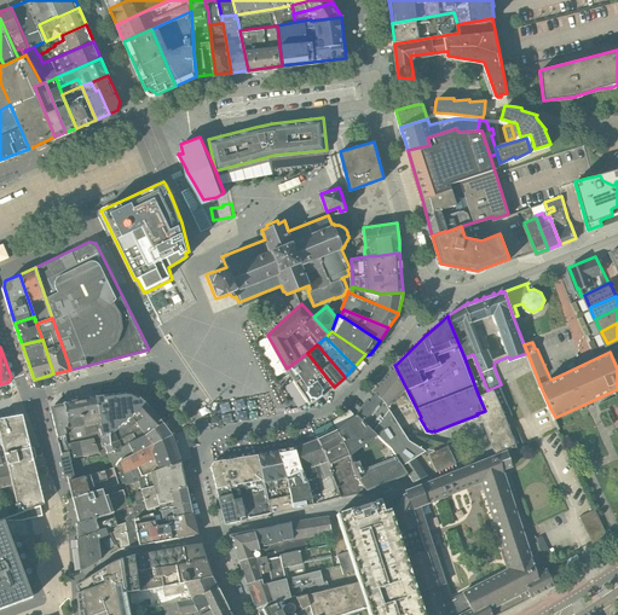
[(300,373),(294,377),(310,404),(334,387),(307,353),(292,365),(296,372),(298,372),(299,372),(300,373)]
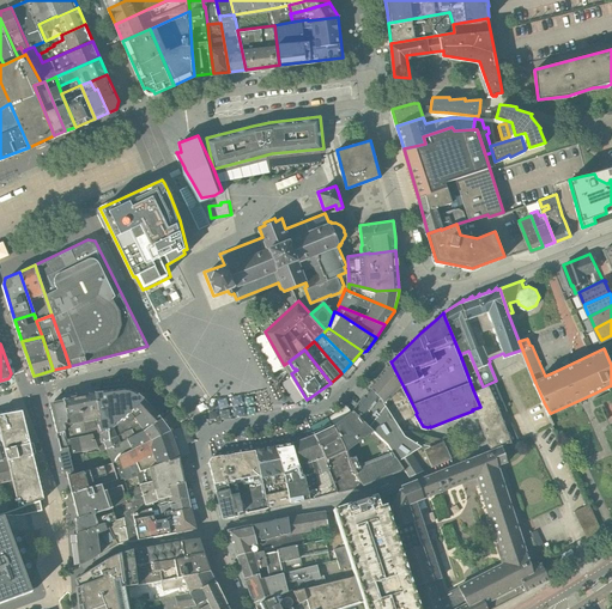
[(417,413),(391,361),(371,387),(387,403),(398,421),(416,414),(417,413)]
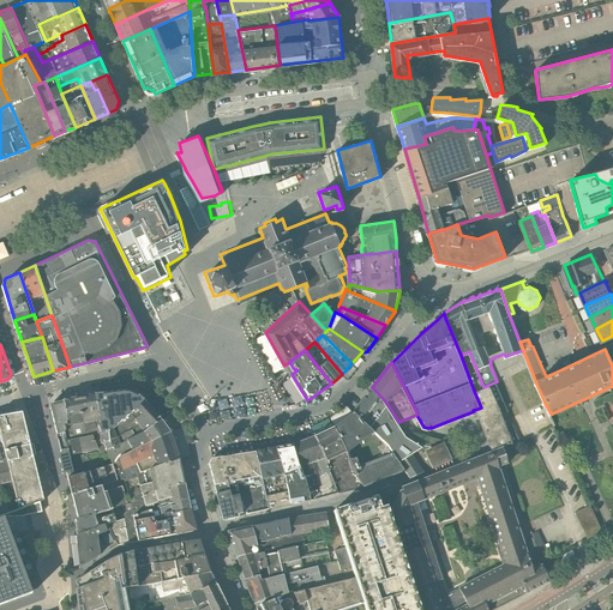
[(474,391),(481,408),(478,409),(493,447),(494,447),(494,448),(504,446),(521,439),(520,438),(508,410),(496,382),(484,387),(474,391)]
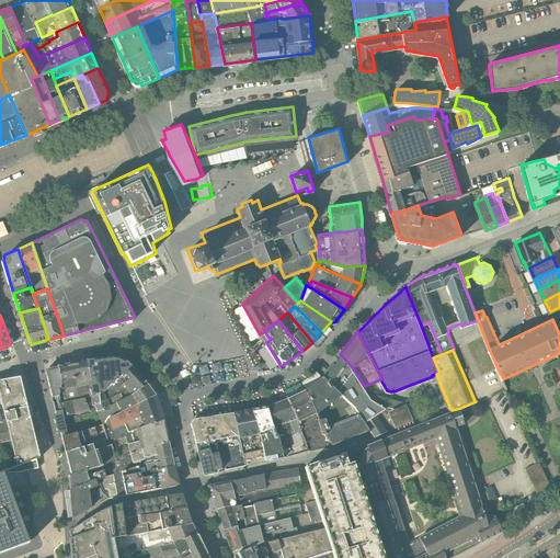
[(364,386),(354,369),(340,354),(323,375),(322,376),(355,405),(362,413),(370,429),(375,435),(388,429),(378,412),(386,407),(393,411),(390,413),(396,426),(414,419),(404,400),(378,394),(370,398),(370,397),(364,386)]
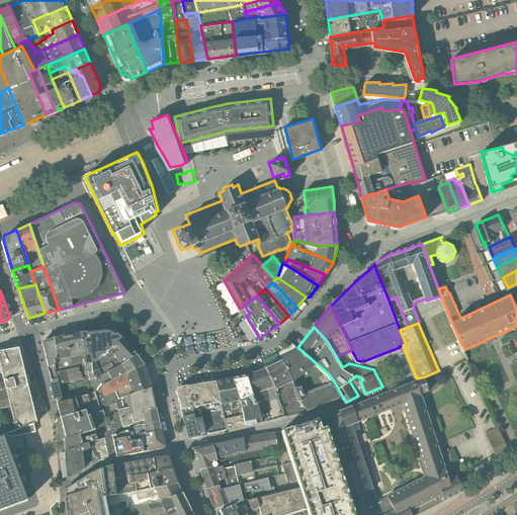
[(88,371),(87,371),(85,364),(97,358),(121,336),(117,332),(114,331),(113,330),(110,329),(105,328),(102,328),(99,328),(95,328),(81,331),(83,353),(81,354),(83,357),(77,360),(84,376),(85,379),(91,377),(88,371)]
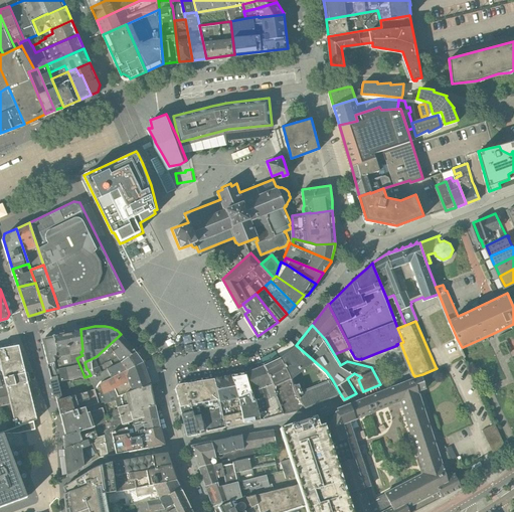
[(82,351),(80,329),(67,332),(68,344),(67,344),(72,364),(66,365),(67,378),(83,374),(76,358),(82,355),(80,352),(82,351)]
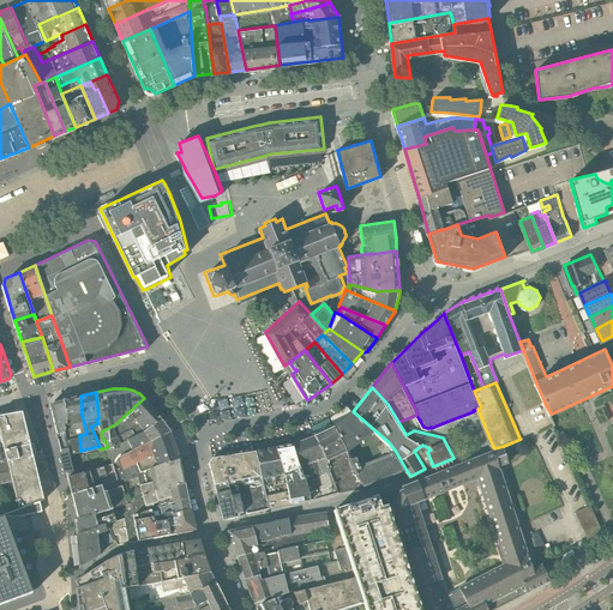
[(82,410),(80,396),(65,398),(66,405),(67,412),(66,412),(67,415),(66,415),(68,429),(70,446),(71,452),(80,451),(79,435),(86,434),(80,410),(82,410)]
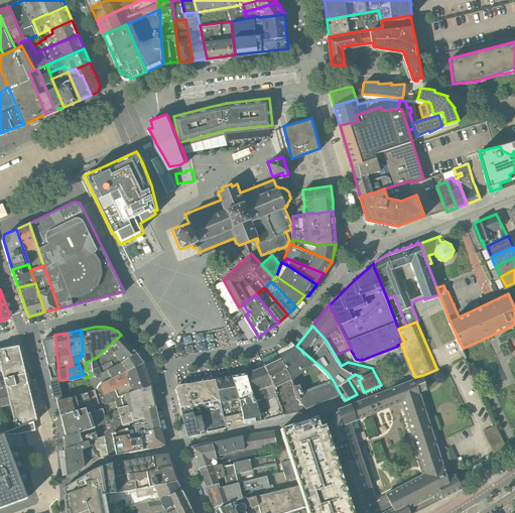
[(55,341),(54,335),(45,338),(43,341),(51,376),(58,375),(57,361),(55,349),(56,349),(55,347),(56,347),(55,341)]
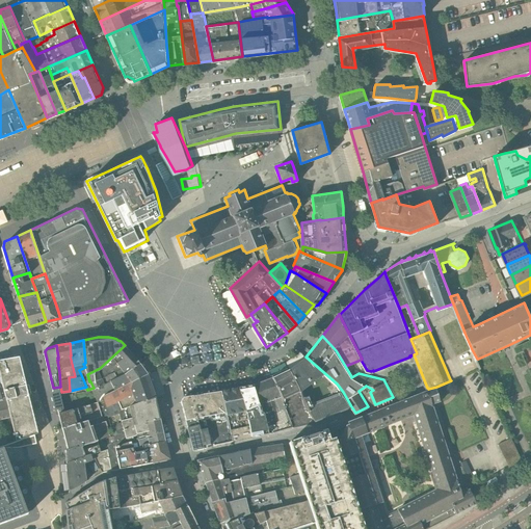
[(89,381),(90,381),(113,370),(121,367),(125,373),(129,369),(133,366),(140,362),(132,352),(125,345),(100,368),(87,374),(89,381)]
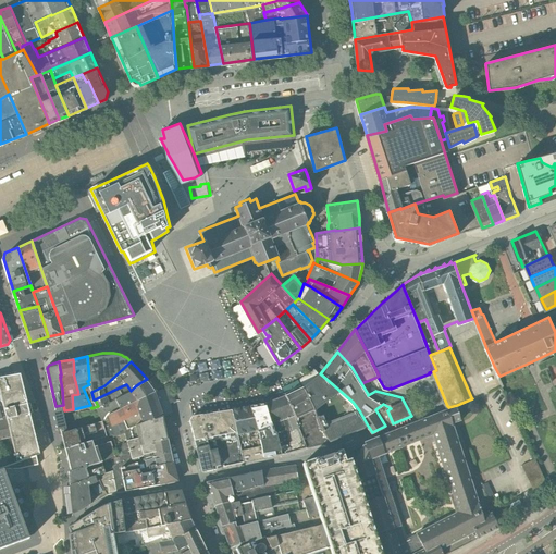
[(0,376),(0,394),(11,434),(16,459),(39,451),(23,381),(21,372),(0,376)]
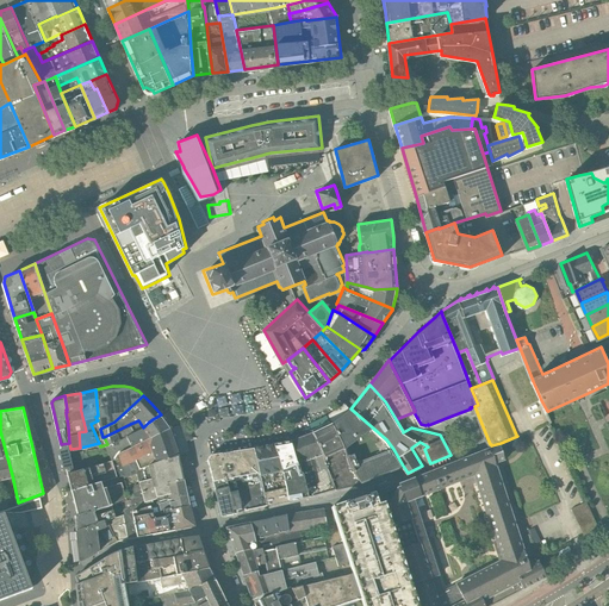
[(350,467),(361,482),(403,466),(393,449),(386,439),(350,408),(341,416),(334,420),(330,423),(343,442),(350,467)]
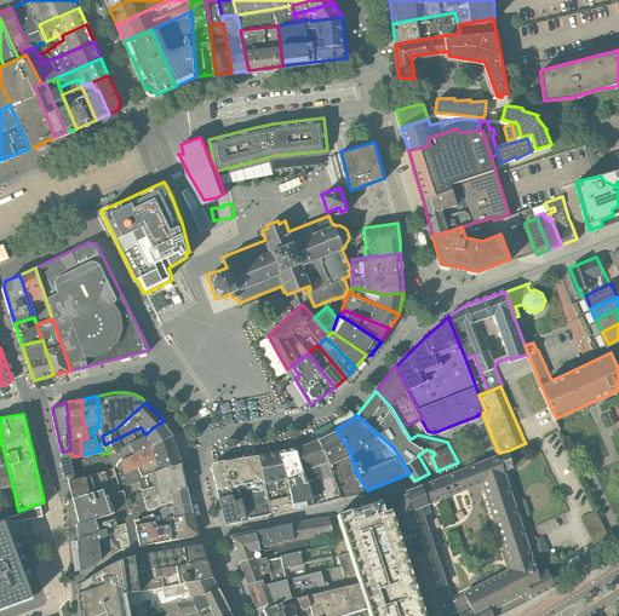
[(120,459),(172,433),(171,431),(168,427),(164,421),(155,426),(150,430),(145,435),(141,427),(132,431),(105,444),(109,452),(114,466),(122,464),(120,459)]
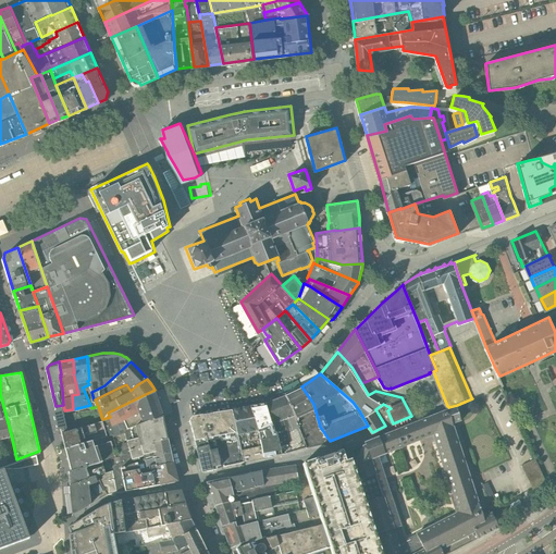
[(289,403),(306,445),(330,441),(320,427),(313,404),(301,386),(294,391),(286,394),(289,403)]
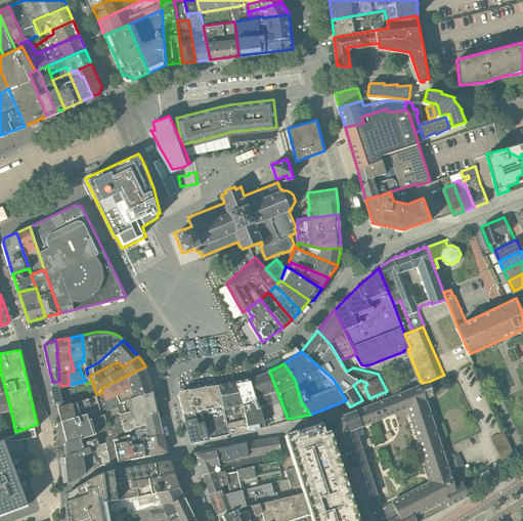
[(103,392),(109,406),(120,401),(155,393),(155,391),(155,390),(153,382),(149,376),(147,371),(145,366),(101,388),(103,392)]
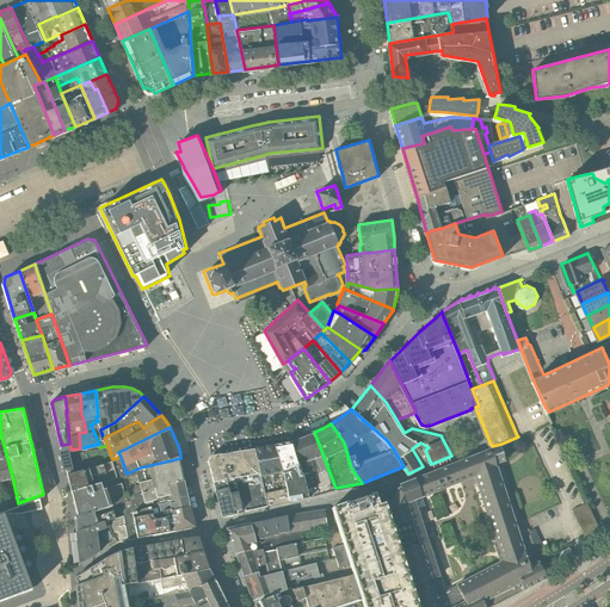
[(0,478),(12,476),(0,432),(0,478)]
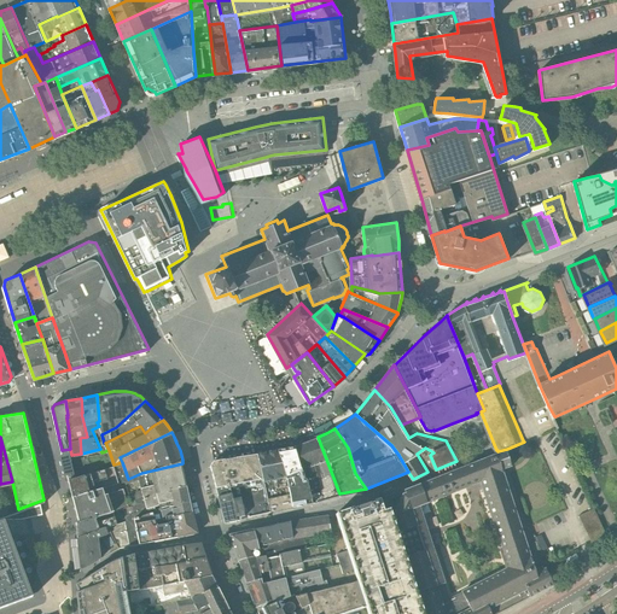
[(339,493),(321,446),(318,437),(296,445),(304,481),(307,481),(312,501),(339,493)]
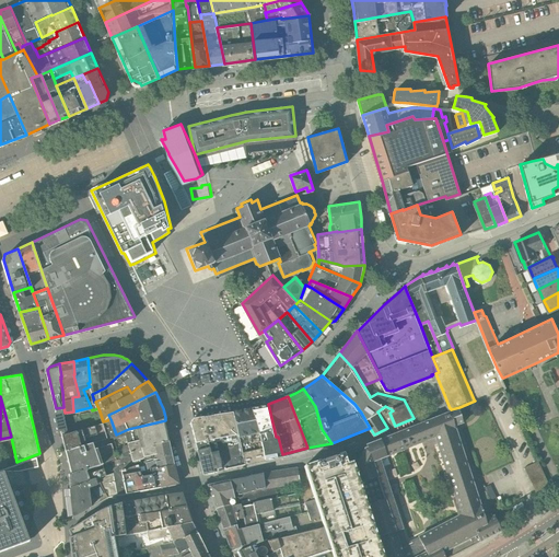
[(259,427),(264,457),(282,454),(278,437),(276,437),(268,404),(252,406),(258,427),(259,427)]
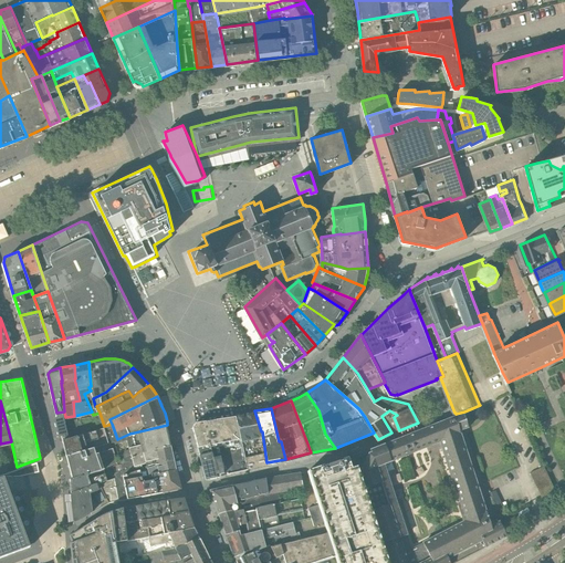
[(267,462),(262,431),(261,431),(254,410),(237,415),(246,455),(248,467),(267,462)]
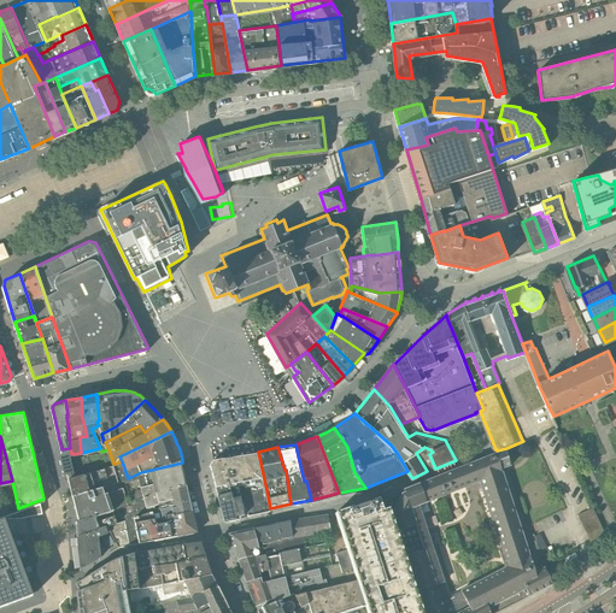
[(71,454),(70,448),(62,449),(69,477),(76,475),(71,454)]
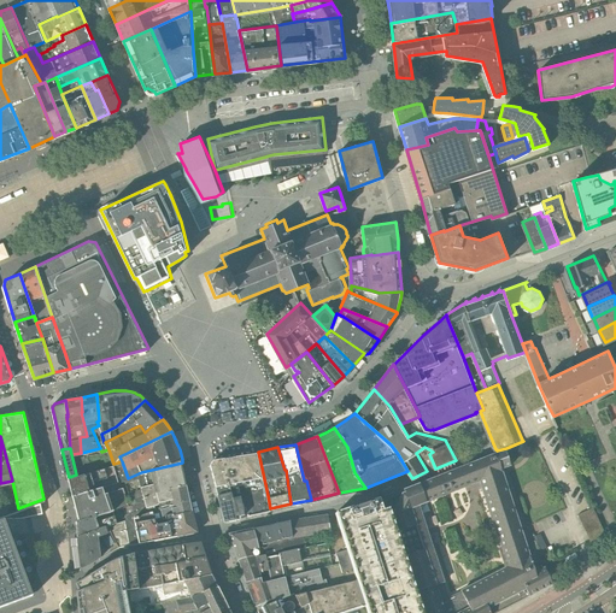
[(445,612),(445,611),(455,606),(457,608),(468,602),(473,612),(491,612),(510,603),(553,581),(546,565),(537,570),(503,466),(511,464),(506,448),(497,451),(465,464),(438,475),(405,487),(393,510),(396,517),(394,517),(428,612),(445,612)]
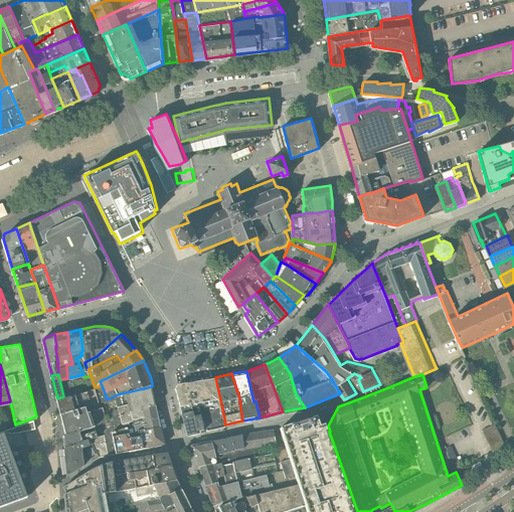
[(186,381),(195,421),(223,413),(215,377),(186,381)]
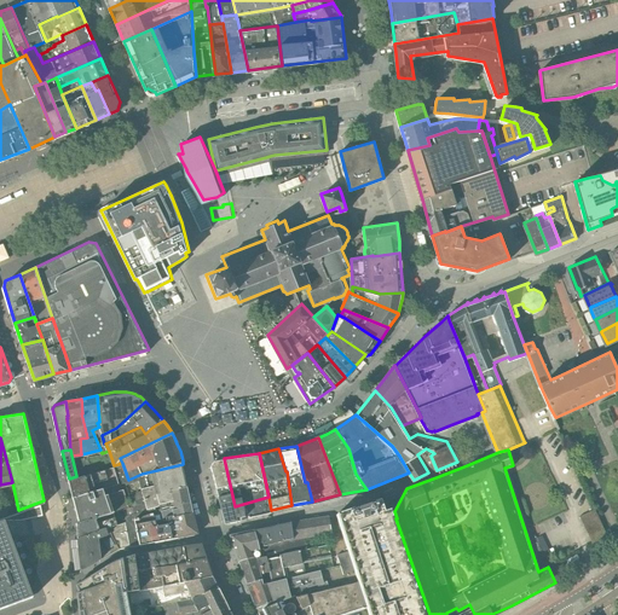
[(238,518),(235,506),(224,458),(215,459),(212,464),(226,521),(238,518)]
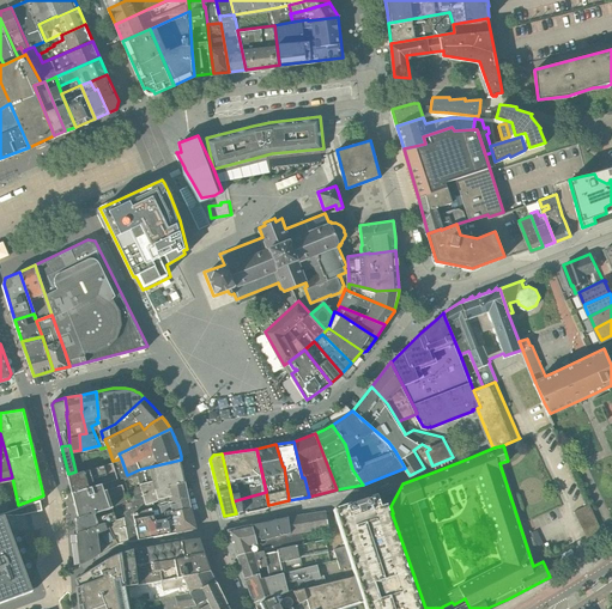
[(121,477),(127,475),(121,458),(113,461),(76,472),(68,474),(73,491),(121,477)]
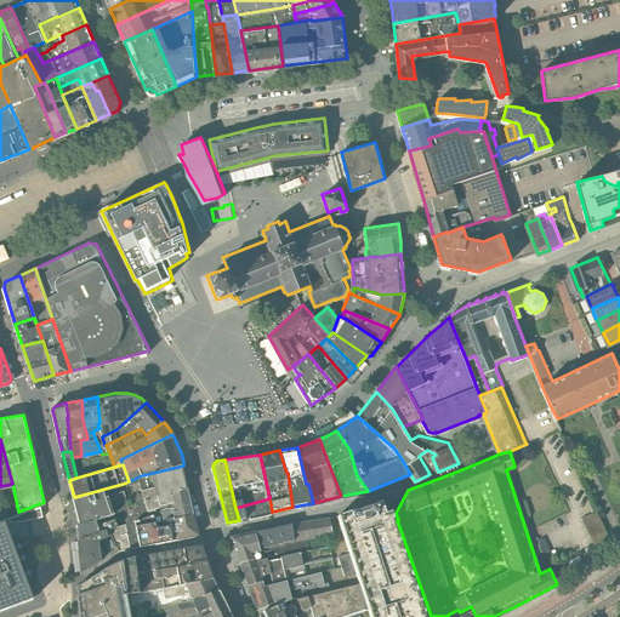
[(183,466),(142,475),(143,479),(140,480),(146,502),(134,506),(130,507),(124,509),(126,515),(153,507),(160,504),(158,492),(188,486),(183,466)]
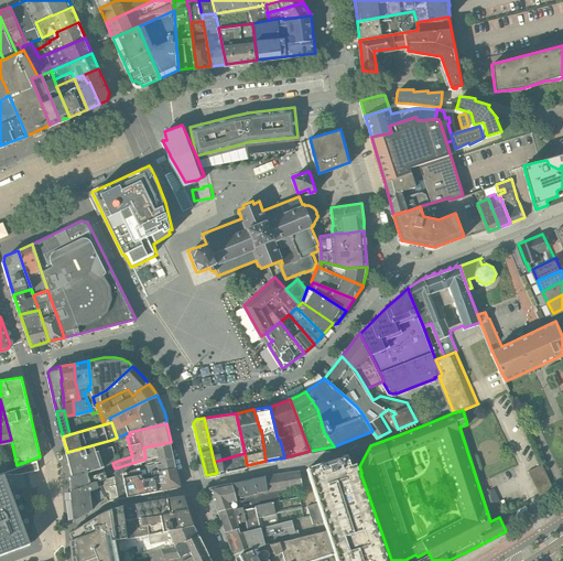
[(111,440),(67,452),(73,474),(69,475),(71,476),(104,465),(112,463),(118,461),(112,445),(111,440)]
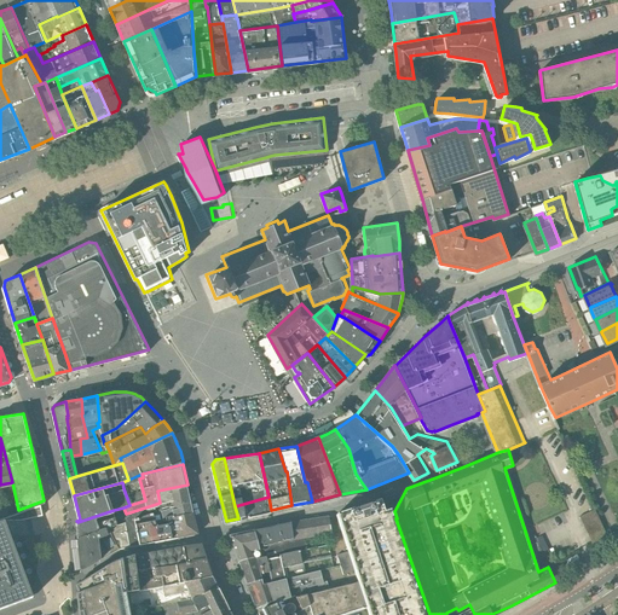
[(160,503),(152,505),(154,511),(177,504),(191,500),(188,485),(157,491),(160,503)]
